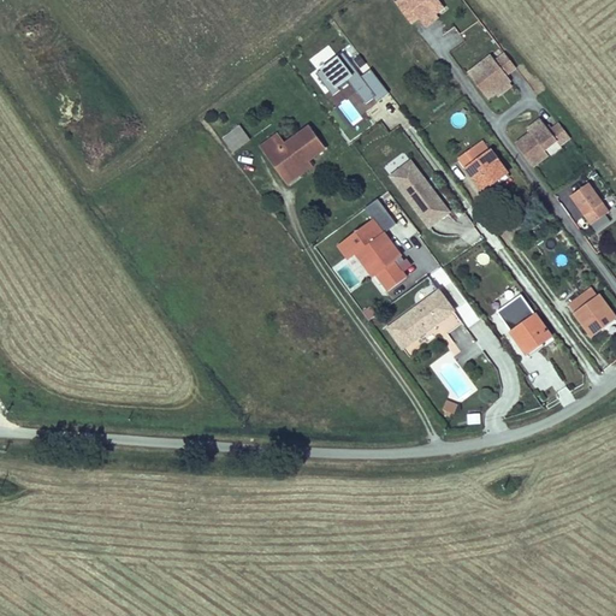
[(444,7),(438,0),(398,0),(395,4),(410,24),(418,18),(422,24),(444,7)]
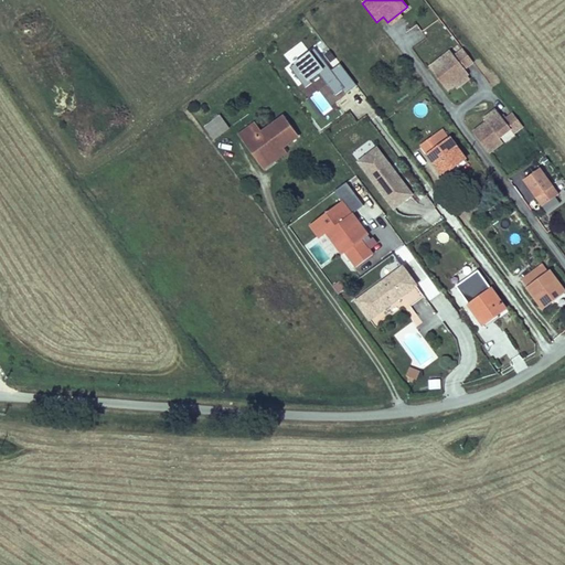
[(390,24),(402,16),(400,12),(387,22),(390,24)]
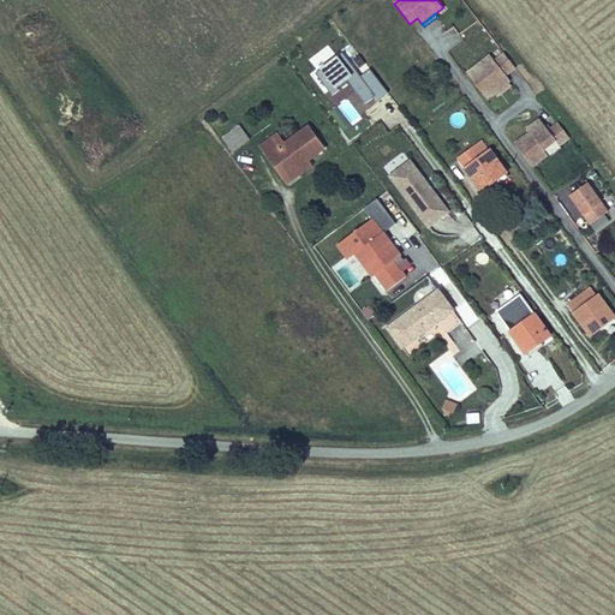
[(344,53),(316,73),(333,96),(340,90),(338,87),(347,79),(366,105),(374,99),(377,103),(389,94),(371,69),(362,77),(344,53)]
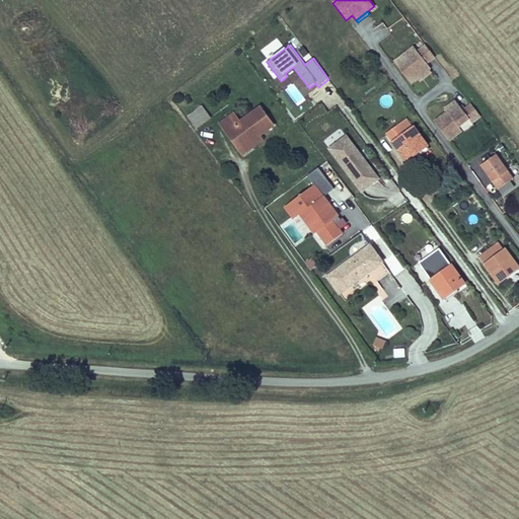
[(430,68),(427,64),(435,58),(426,46),(418,52),(414,47),(394,62),(411,83),(430,68)]
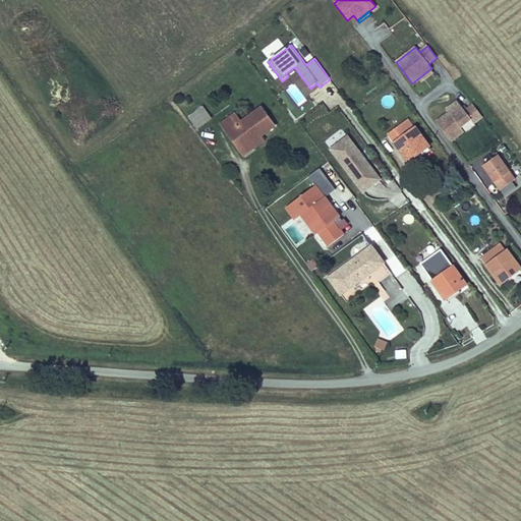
[(421,81),(432,72),(430,70),(419,78),(421,81)]
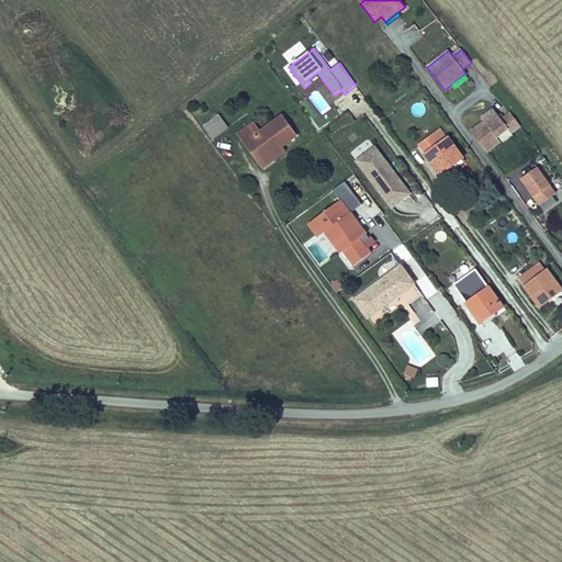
[(496,138),(507,130),(512,134),(520,127),(510,113),(502,121),(493,109),(481,119),(483,122),(470,132),(486,153),(501,143),(496,138)]
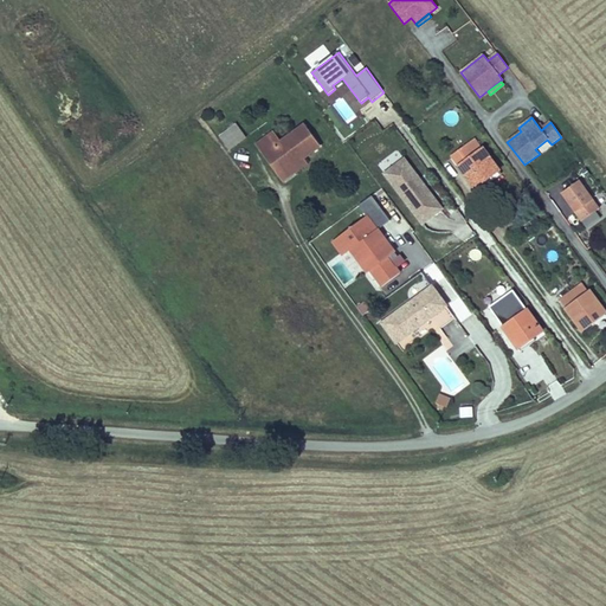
[(236,126),(220,136),(230,149),(246,139),(236,126)]
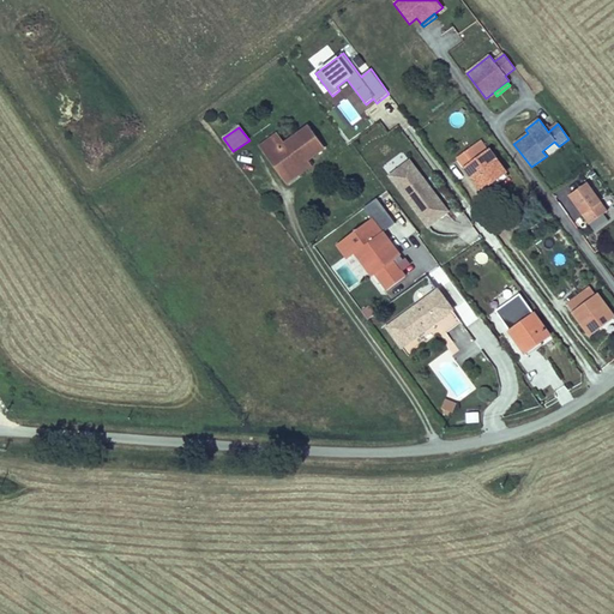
[(260,146),(283,178),(306,161),(323,149),(307,127),(283,145),(276,136),(260,146)]
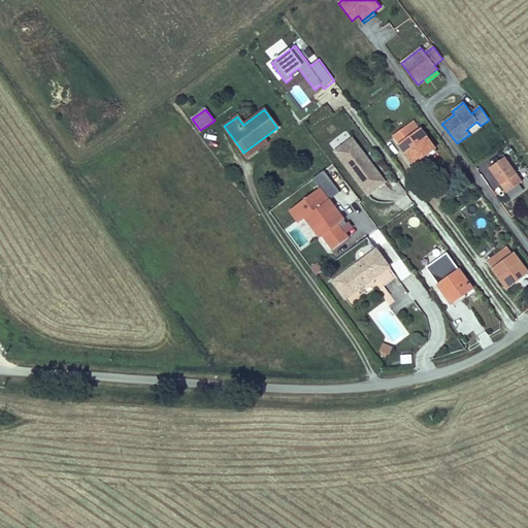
[(414,123),(395,135),(401,143),(400,145),(414,164),(434,149),(421,130),(420,131),(414,123)]
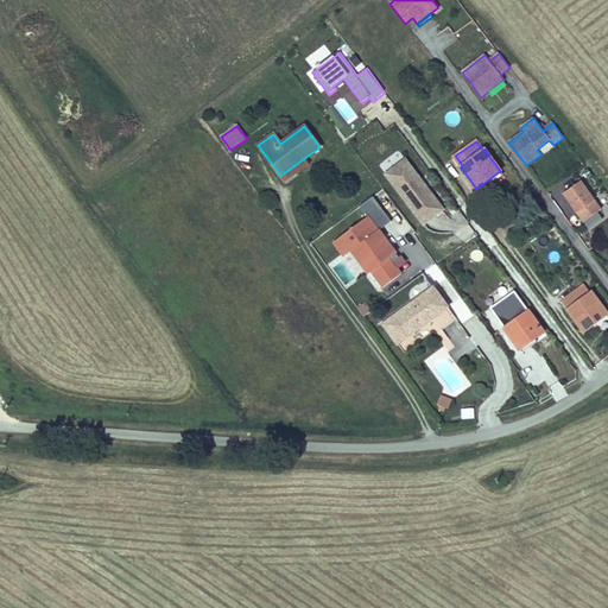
[(303,159),(280,176),(285,181),(306,165),(303,159)]
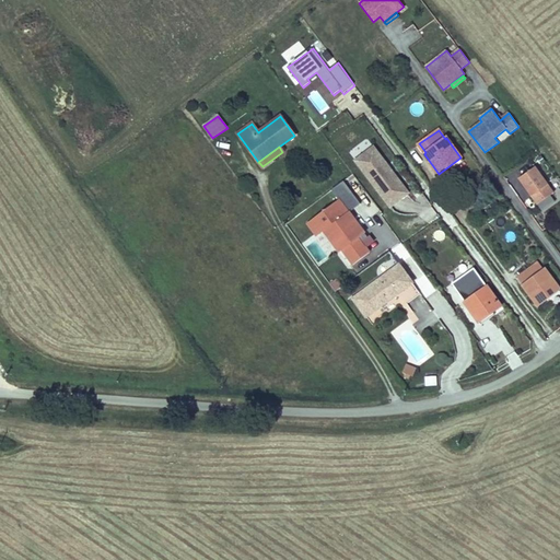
[(408,194),(373,148),(356,161),(391,207),(408,194)]
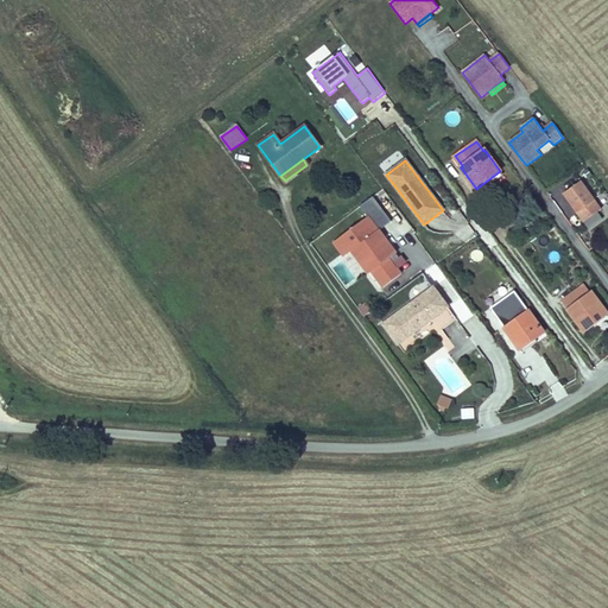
[(600,211),(580,182),(562,194),(582,223),(600,211)]
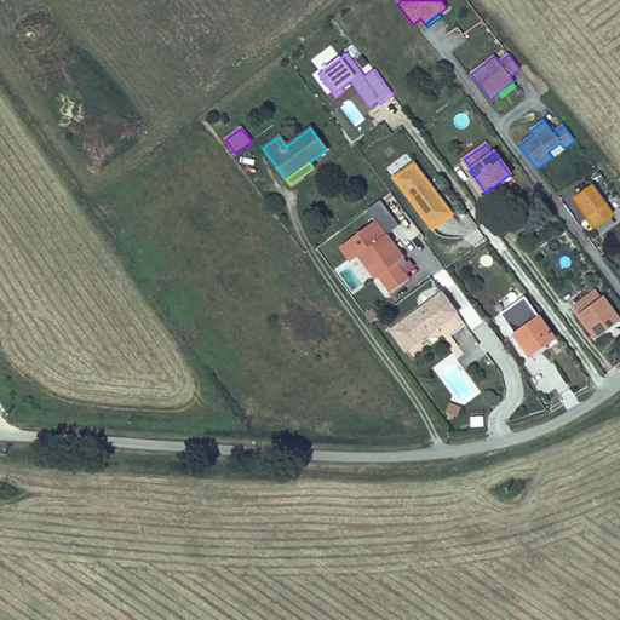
[(377,223),(386,237),(400,228),(389,213),(382,202),(369,211),(377,223)]
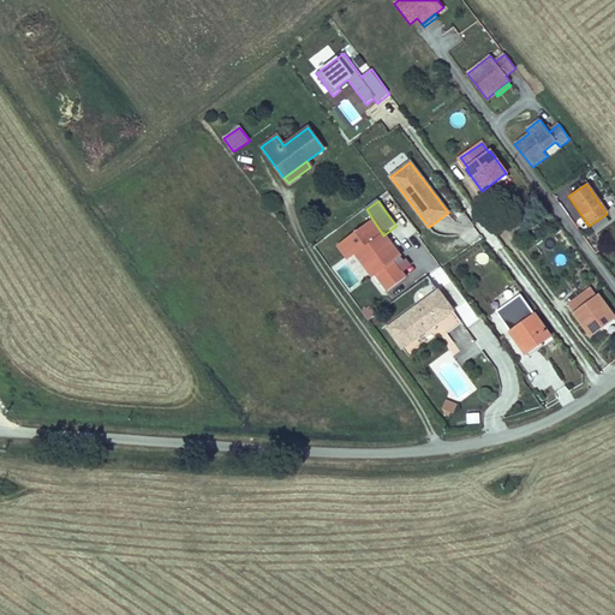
[(401,261),(383,236),(374,221),(338,245),(347,260),(354,255),(372,281),(376,279),(386,293),(405,280),(401,276),(412,269),(406,262),(402,264),(400,262),(401,261)]
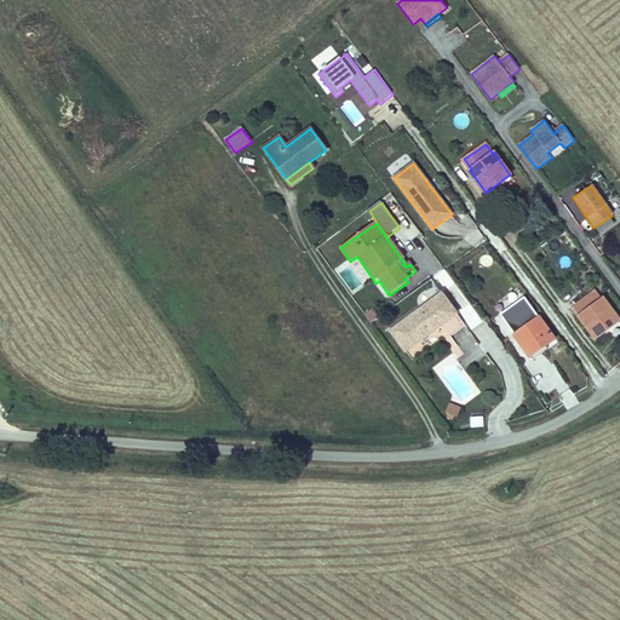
[(604,331),(602,328),(618,316),(603,298),(602,299),(597,291),(573,308),(595,338),(604,331)]
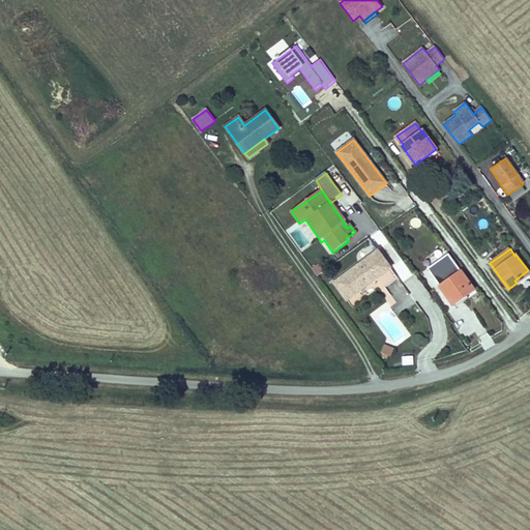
[(378,251),(334,283),(347,299),(390,268),(378,251)]
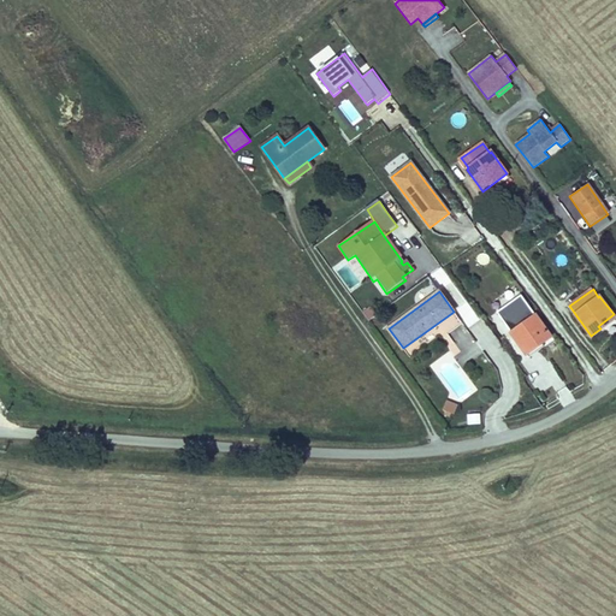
[(510,333),(534,315),(521,298),(497,315),(510,333)]
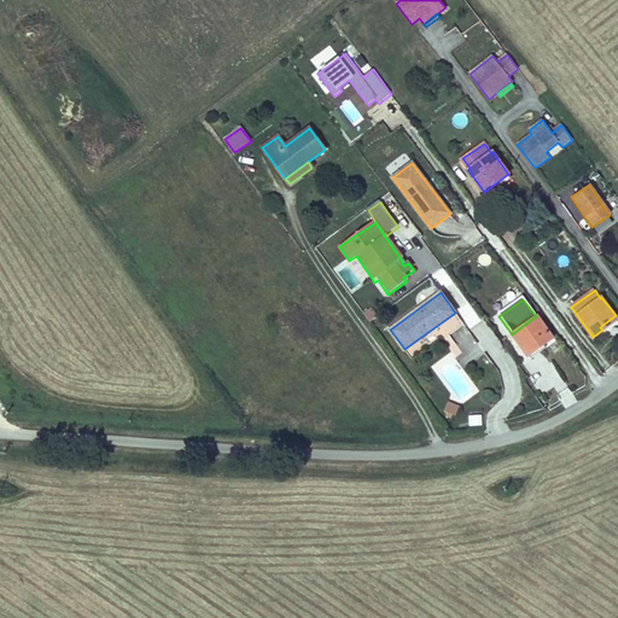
[(372,309),(365,314),(369,322),(377,318),(372,309)]
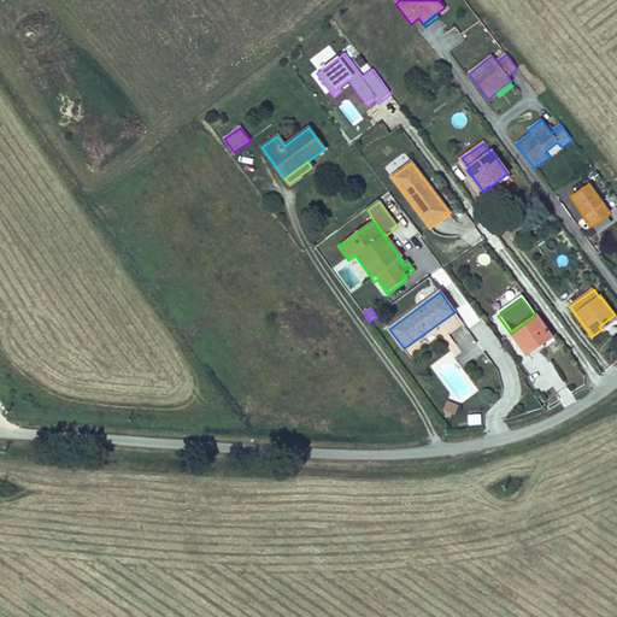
[(615,315),(599,327),(601,329),(616,318),(615,315)]
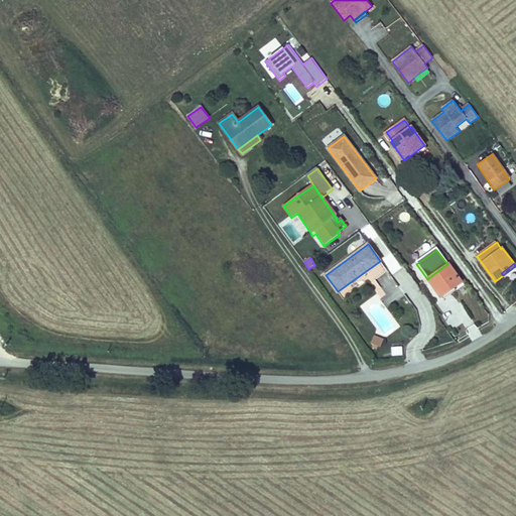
[(427,279),(441,297),(453,288),(455,290),(463,284),(447,264),(427,279)]
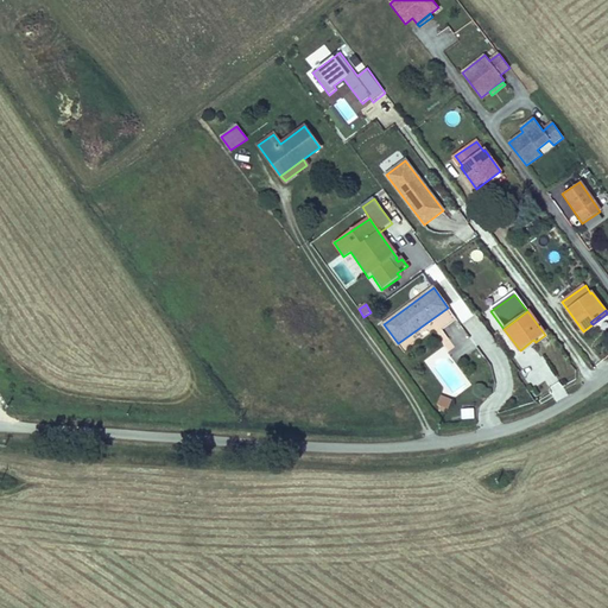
[(533,340),(520,350),(524,356),(538,346),(536,342),(533,340)]
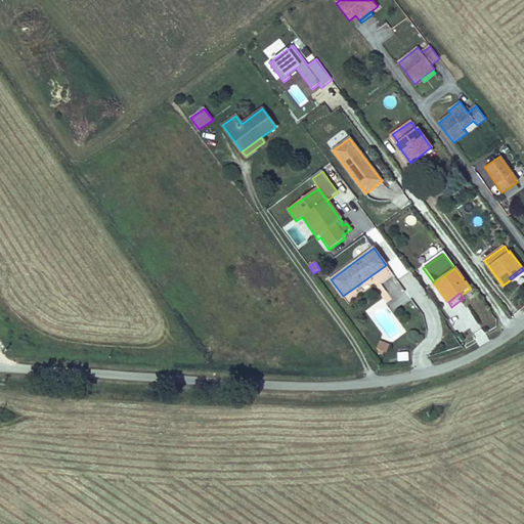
[(377,348),(380,349),(384,350),(387,351),(390,345),(380,341),(377,348)]
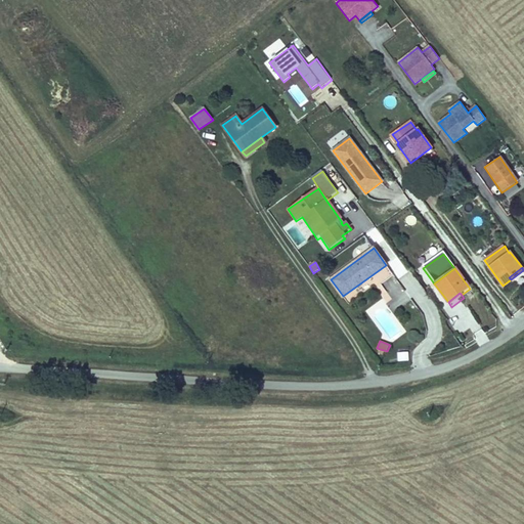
[(408,353),(397,353),(397,362),(408,362),(408,353)]
